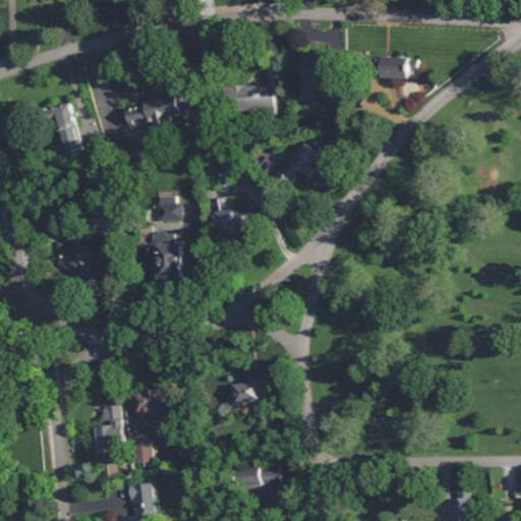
[(419,55),(374,55),(374,76),(419,76),(419,55)]
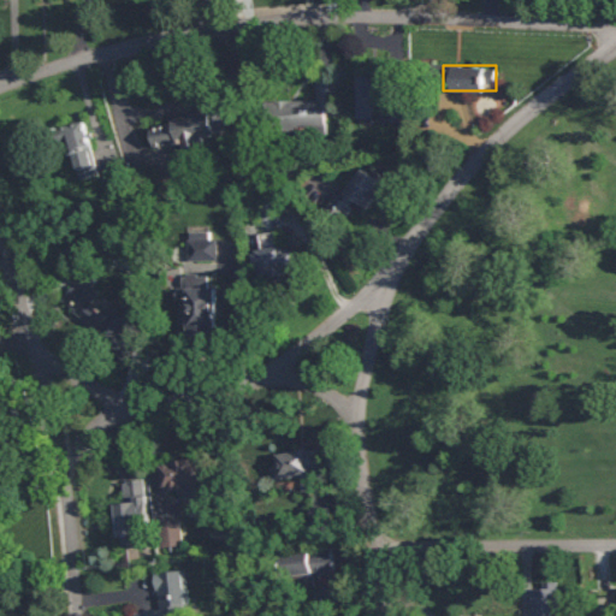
[(356,73),(356,118),(379,118),(379,106),(384,106),(384,73),(356,73)]
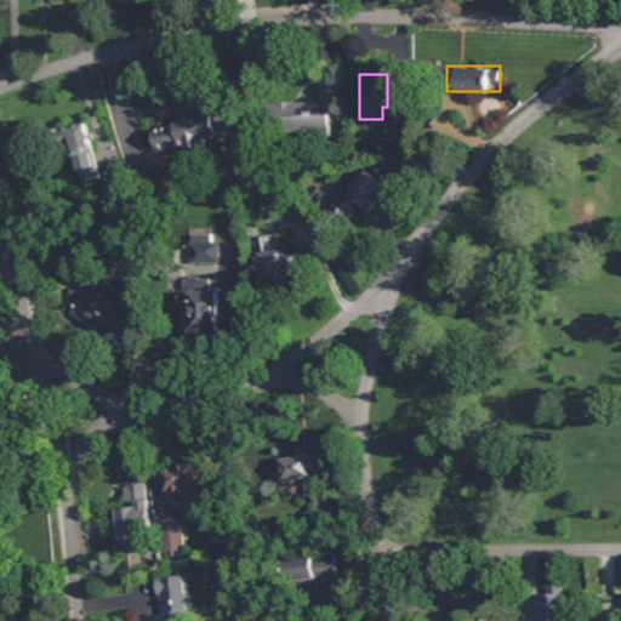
[(319,101),(269,101),(269,134),(329,132),(329,113),(340,112),(340,78),(319,78),(319,101)]
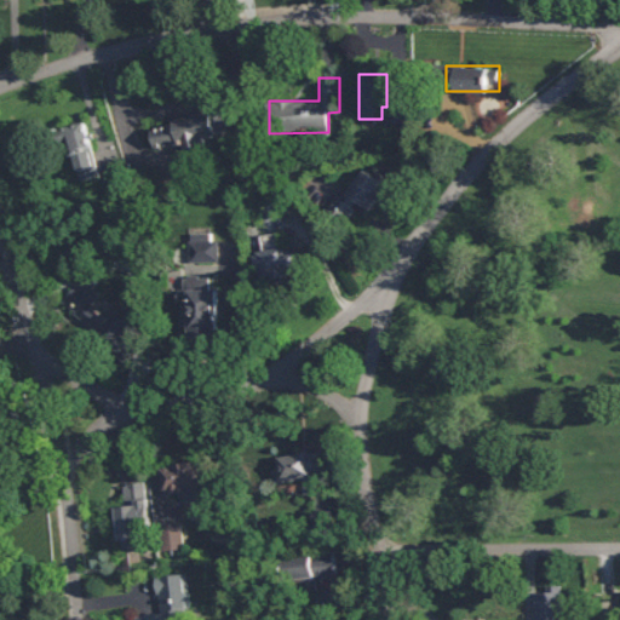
[(153,121),(155,148),(228,138),(224,112),(153,121)]
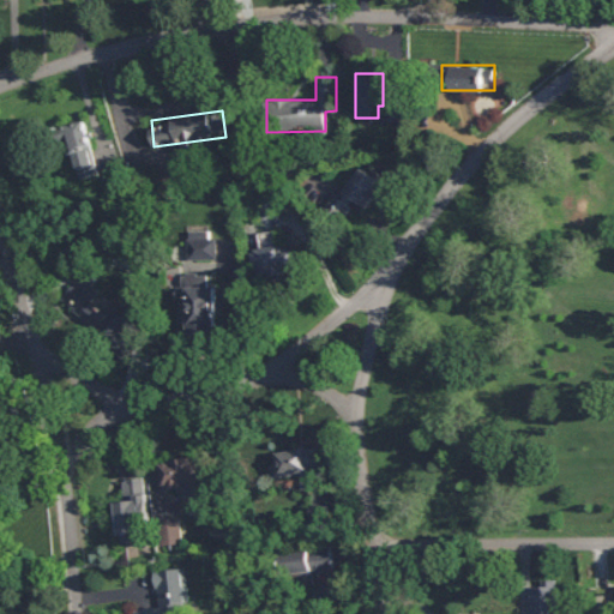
[(62,126),(77,180),(100,173),(85,120),(62,126)]
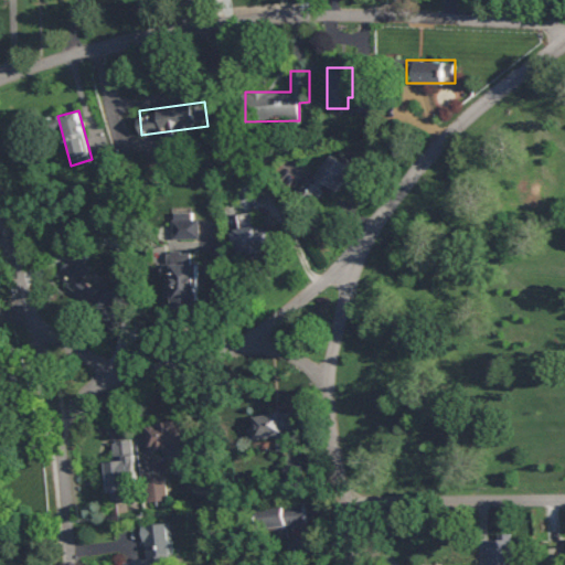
[(328,183),(340,192),(358,164),(331,148),(301,193),(315,202),(328,183)]
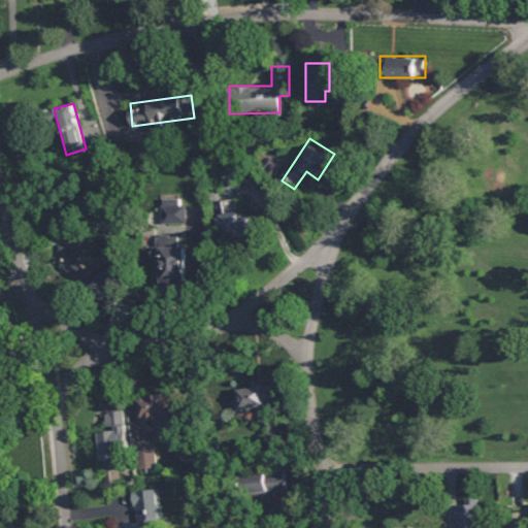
[(162,222),(185,222),(185,198),(162,198),(162,222)]
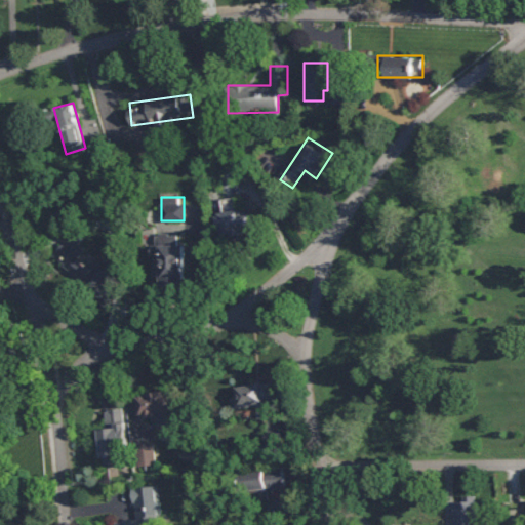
[(224,212),(216,212),(218,235),(254,233),(252,210),(237,211),(236,198),(223,198),(224,212)]
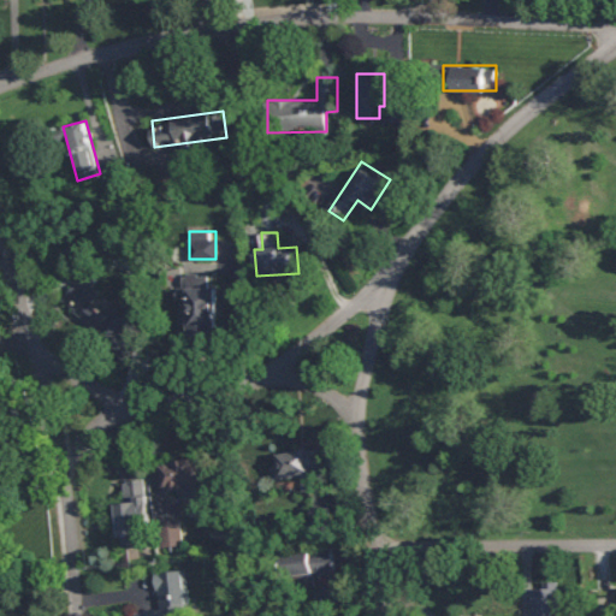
[(209,285),(209,273),(179,273),(179,323),(189,323),(190,335),(219,335),(219,285),(209,285)]
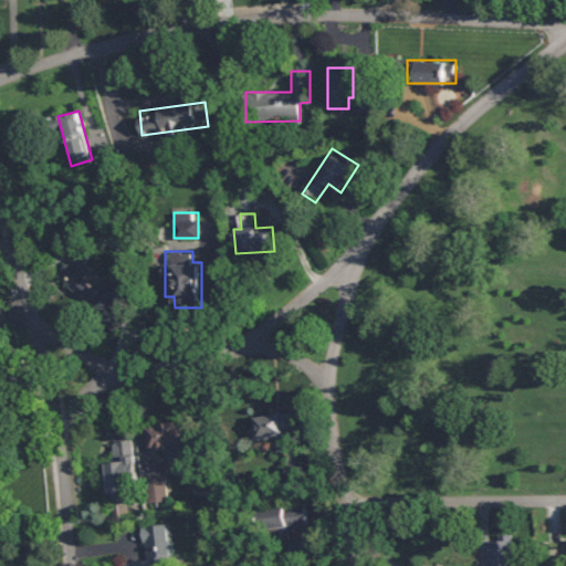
[(79,258),(91,266),(85,274),(103,286),(108,279),(121,287),(108,304),(119,313),(112,324),(88,307),(91,303),(72,290),(73,289),(69,285),(70,283),(58,274),(69,259),(75,262),(79,258)]
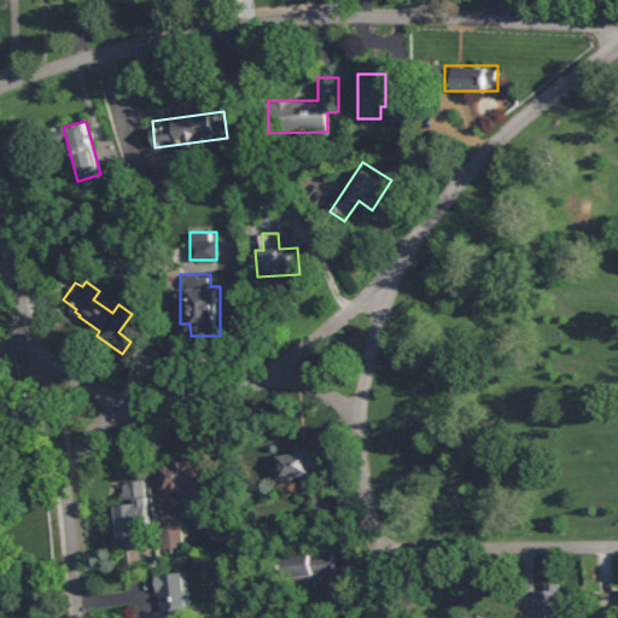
[(325,449),(278,452),(279,466),(273,466),(274,479),(326,477),(325,449)]
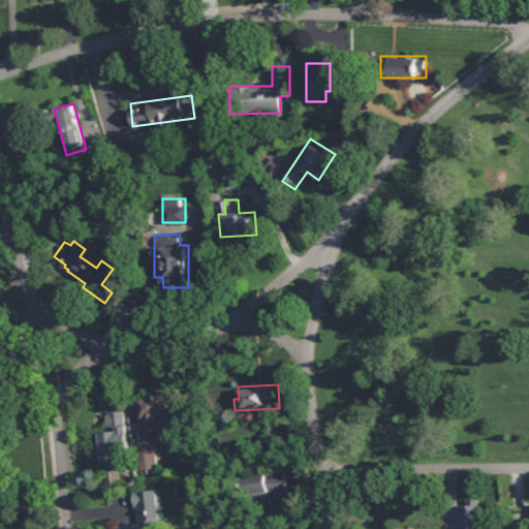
[(138,397),(142,419),(153,418),(155,430),(175,427),(170,393),(138,397)]
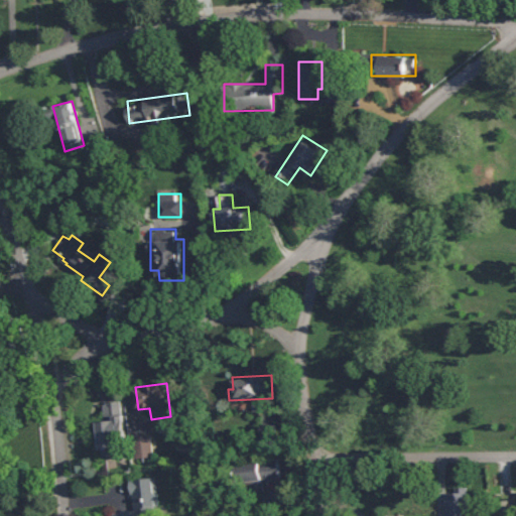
[(97,420),(101,457),(127,454),(121,400),(104,402),(106,420),(97,420)]
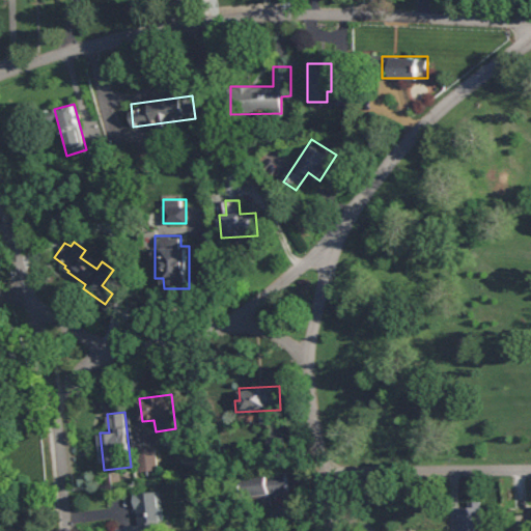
[(156,448),(141,448),(141,470),(157,470),(156,448)]
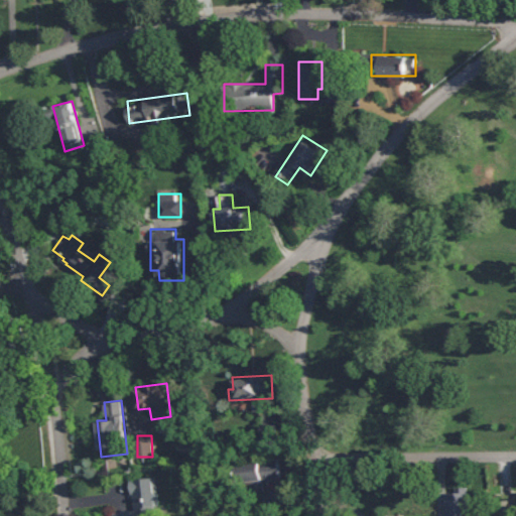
[(264,480),(279,479),(278,460),(236,462),(238,485),(250,485),(250,491),(265,490),(264,480)]
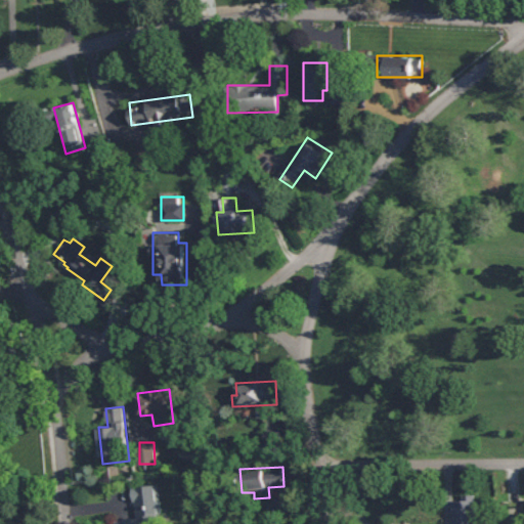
[(133,487),(136,517),(114,520),(114,523),(162,523),(159,484),(133,487)]
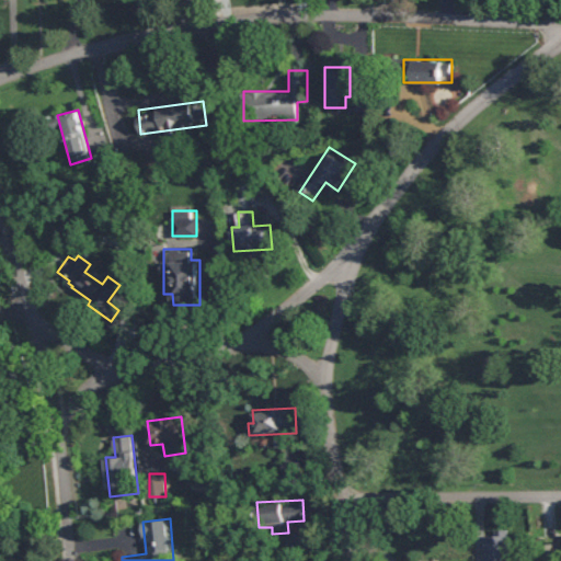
[(508,560),(508,529),(485,529),(485,560),(508,560)]
